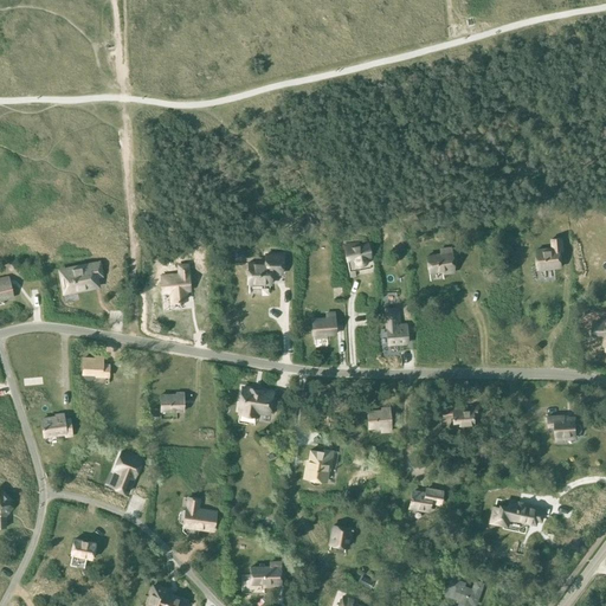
[(561,268),(559,249),(562,249),(561,238),(552,239),(552,249),(535,251),(537,270),(561,268)]
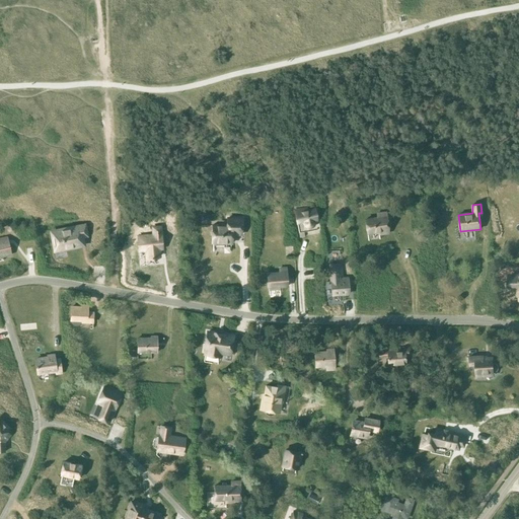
[(314,220),(316,220),(315,210),(307,211),(306,209),(294,211),(297,223),(304,222),(304,223),(304,225),(306,227),(308,227),(310,227),(312,227),(313,225),(314,224),(314,222),(314,220)]
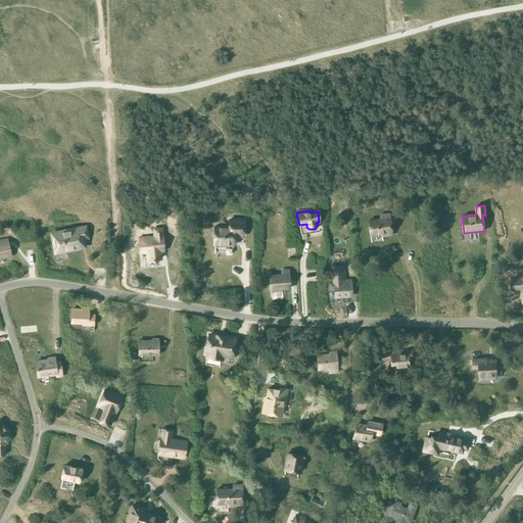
[(381,236),(391,235),(388,215),(380,216),(380,220),(368,222),(370,235),(381,234),(381,236)]
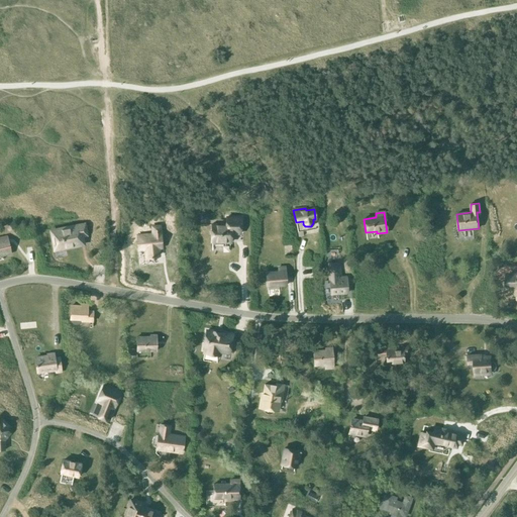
[(211,237),(211,242),(231,242),(231,236),(233,233),(240,234),(240,218),(226,218),(226,225),(211,224),(211,229),(209,231),(209,235),(211,237)]
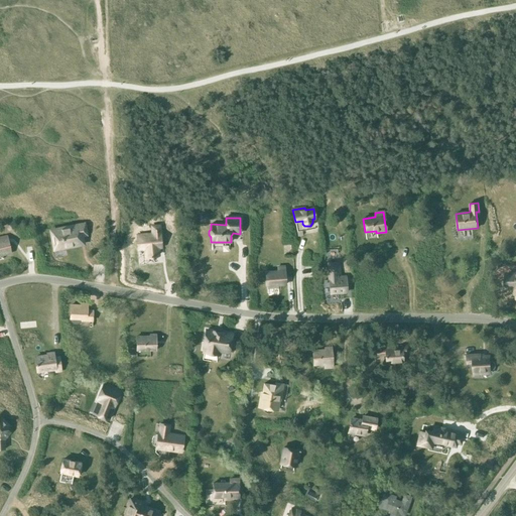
[(60,230),(52,232),(55,248),(68,246),(68,247),(76,245),(76,244),(82,243),(80,236),(87,235),(85,224),(77,225),(78,227),(70,228),(69,227),(60,229),(60,230)]
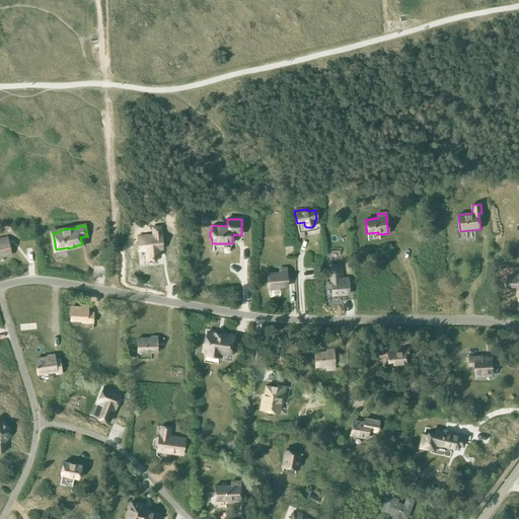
[(153,235),(137,237),(139,250),(146,250),(146,257),(152,257),(152,258),(154,258),(154,257),(159,256),(159,249),(162,248),(160,227),(152,228),(153,235)]
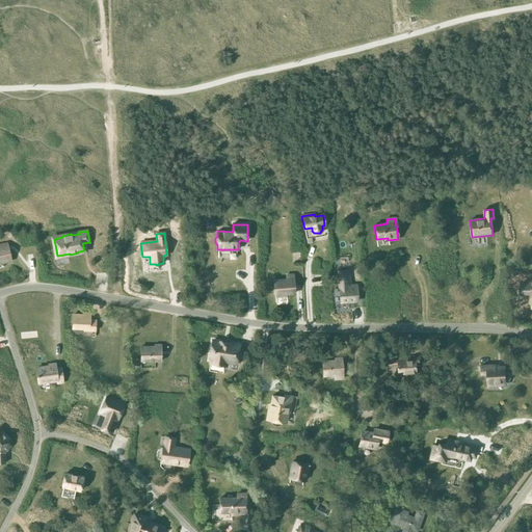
[(0,263),(10,261),(8,249),(6,244),(0,245),(0,263)]
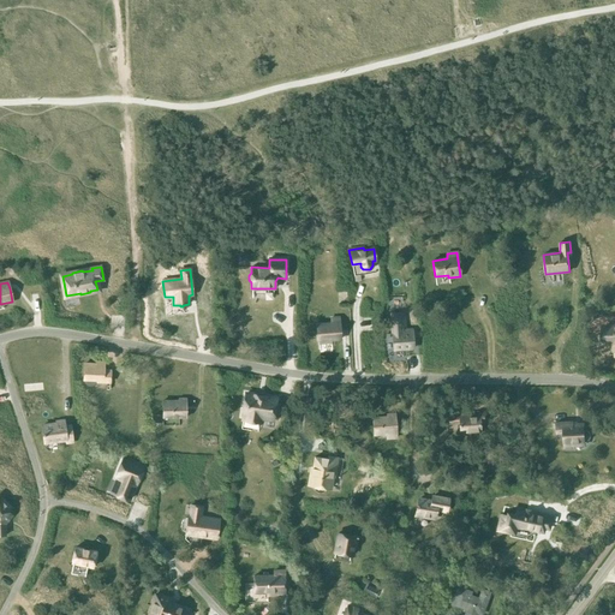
[(404,321),(402,312),(390,314),(393,350),(413,348),(412,329),(405,330),(404,321)]
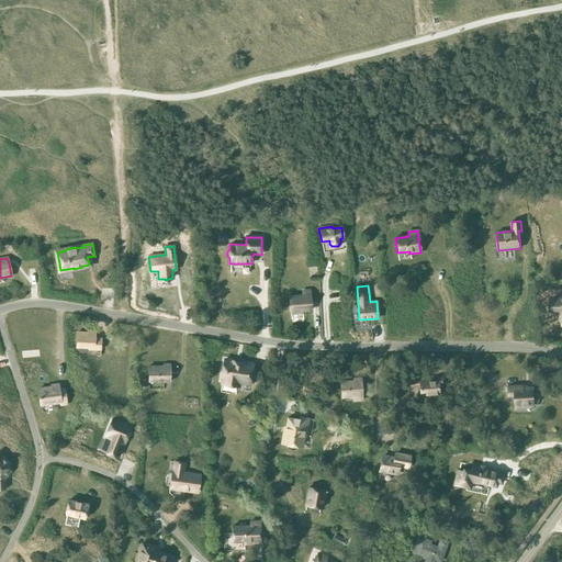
[(303,314),(302,311),(311,310),(310,289),(302,290),(302,296),(289,296),(290,312),(291,312),(291,315),(303,314)]
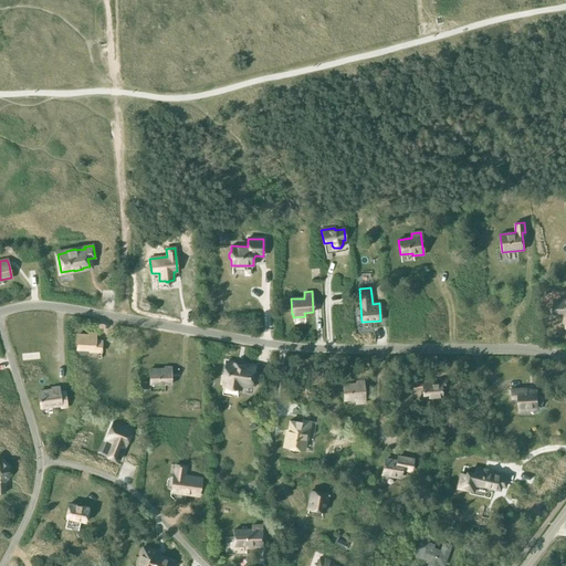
[(565,300),(555,301),(556,315),(565,315),(565,314),(565,300)]
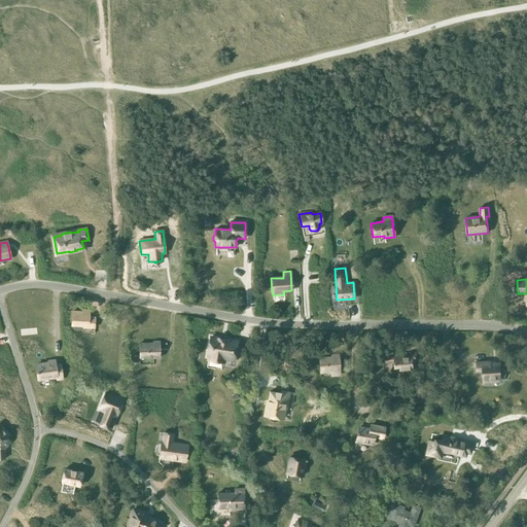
[(72,312),(71,326),(72,327),(72,328),(72,329),(73,329),(74,330),(75,331),(76,331),(78,331),(79,330),(80,329),(81,329),(81,328),(82,327),(82,326),(94,327),(94,320),(89,320),(89,311),(82,311),(82,313),(72,312)]
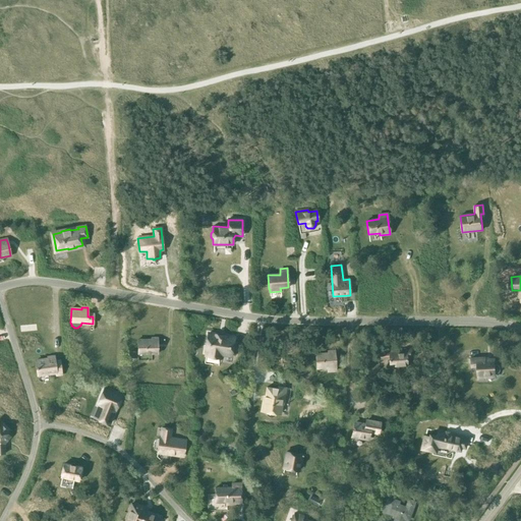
[(230,356),(233,338),(208,334),(205,351),(207,352),(206,355),(220,358),(220,354),(230,356)]
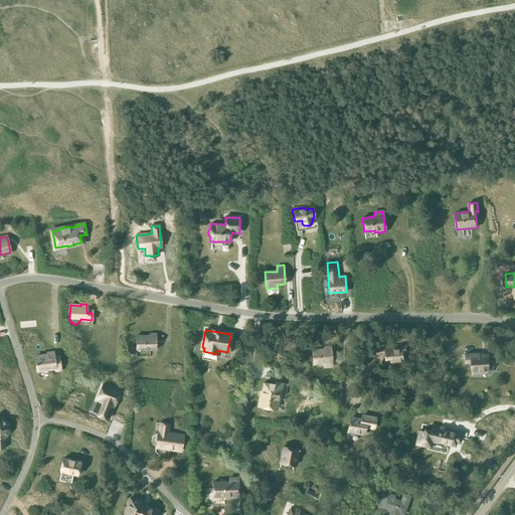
[(156,350),(156,334),(150,334),(150,336),(136,336),(136,349),(156,350)]
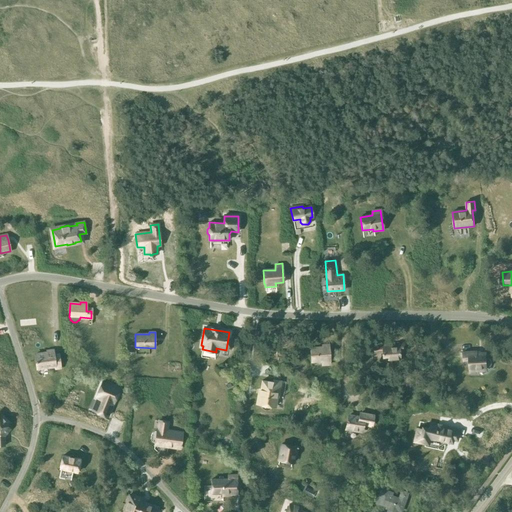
[(399,359),(399,351),(404,350),(404,342),(398,343),(399,345),(385,346),(384,344),(370,345),(371,352),(382,352),(382,360),(399,359)]
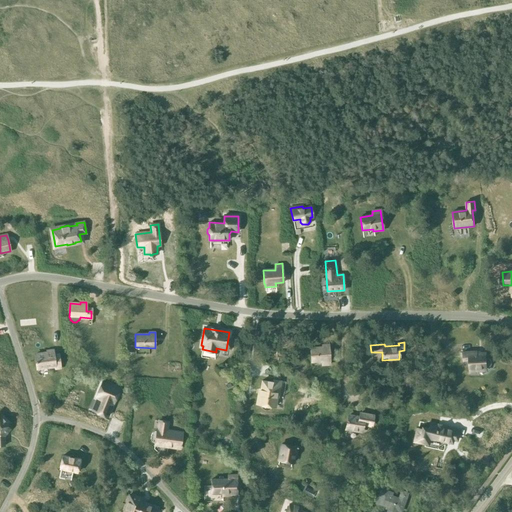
[(330,365),(330,360),(329,345),(322,346),(322,347),(310,348),(311,362),(321,361),(321,366),(330,365)]
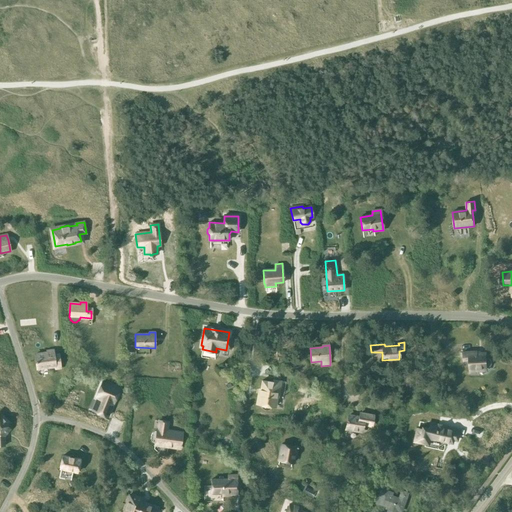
[(54,357),(53,350),(47,351),(47,353),(35,355),(37,369),(49,367),(49,371),(54,370),(54,366),(60,365),(59,356),(54,357)]
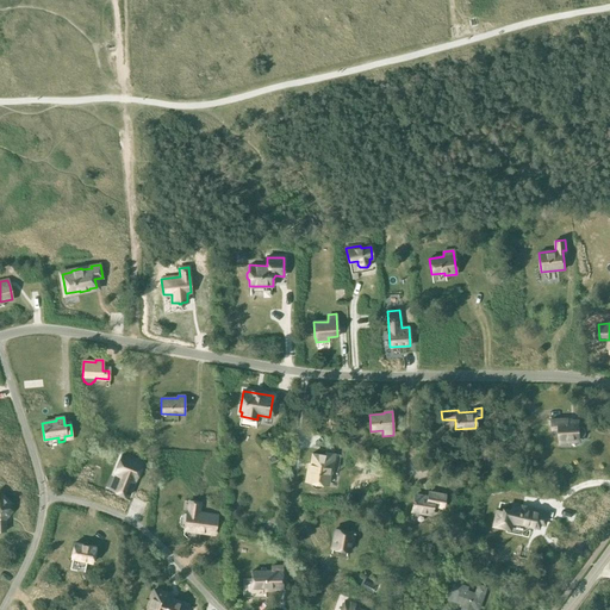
[(582,428),(579,428),(578,422),(567,423),(567,419),(552,419),(552,429),(559,429),(559,444),(568,443),(568,440),(579,439),(582,439),(584,437),(585,434),(585,431),(584,429),(582,428)]
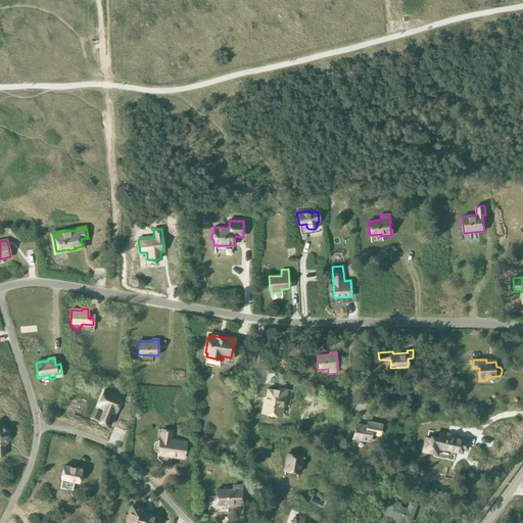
[(274,418),(276,417),(276,415),(280,416),(283,397),(285,397),(287,389),(279,388),(278,390),(268,389),(265,403),(263,402),(262,413),(267,414),(267,415),(268,417),(269,418),(271,419),(273,419),(274,418)]
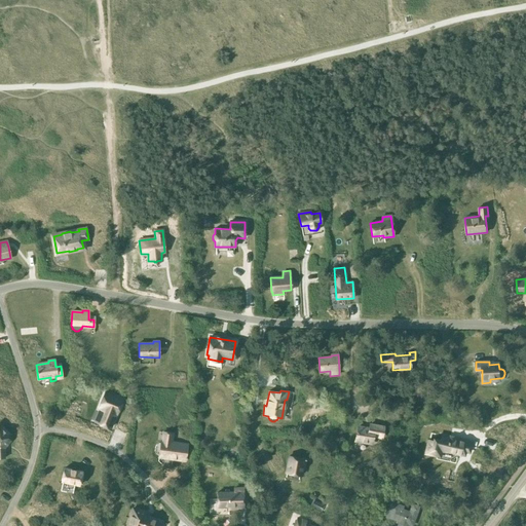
[(99,423),(111,427),(114,418),(116,413),(117,414),(122,400),(105,392),(99,407),(101,408),(99,412),(103,414),(99,423)]
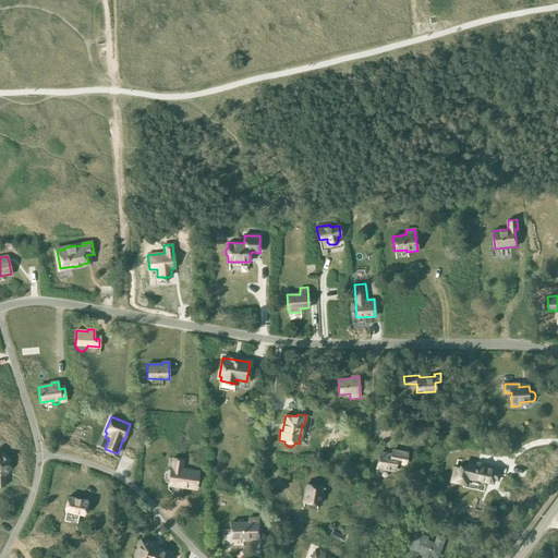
[(391,448),(390,456),(379,453),(376,466),(395,470),(396,464),(405,465),(409,451),(391,448)]
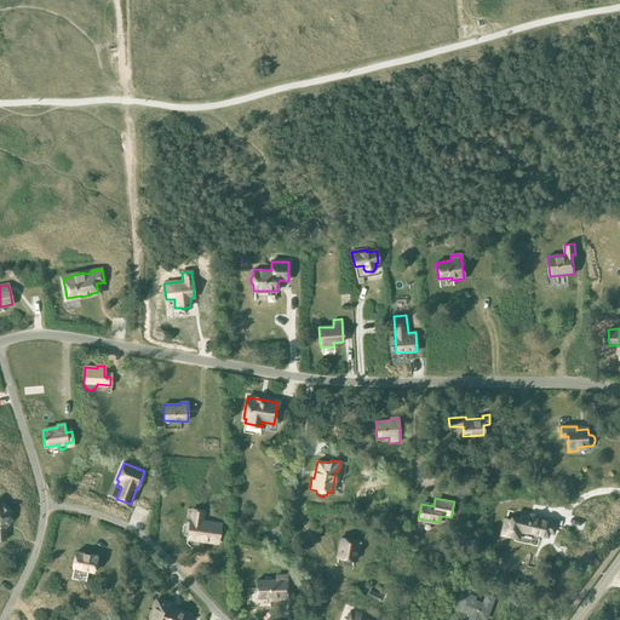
[(12,512),(1,503),(0,504),(0,540),(5,540),(4,533),(3,533),(3,530),(12,520),(9,516),(12,512)]
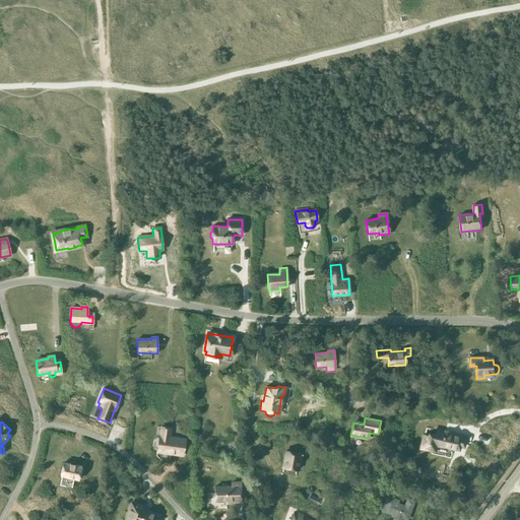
[(159,436),(157,437),(156,437),(155,438),(154,439),(153,440),(153,441),(153,442),(153,443),(153,444),(153,445),(153,446),(154,447),(155,448),(156,449),(157,449),(156,452),(183,455),(185,440),(170,437),(171,428),(161,427),(160,436),(159,436)]
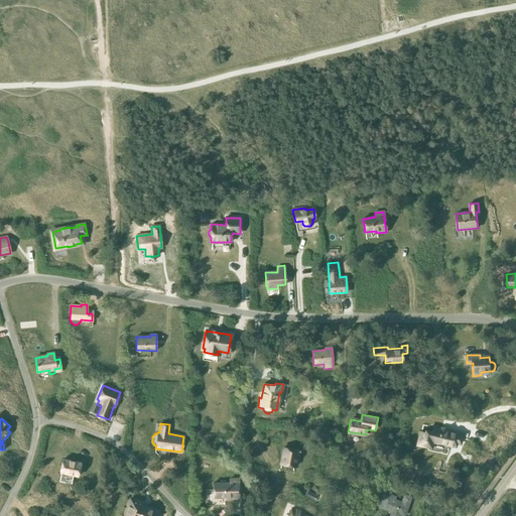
[(432,426),(431,430),(424,428),(423,431),(419,430),(416,445),(432,449),(433,441),(456,446),(457,442),(461,443),(463,434),(459,433),(441,429),(441,428),(432,426)]
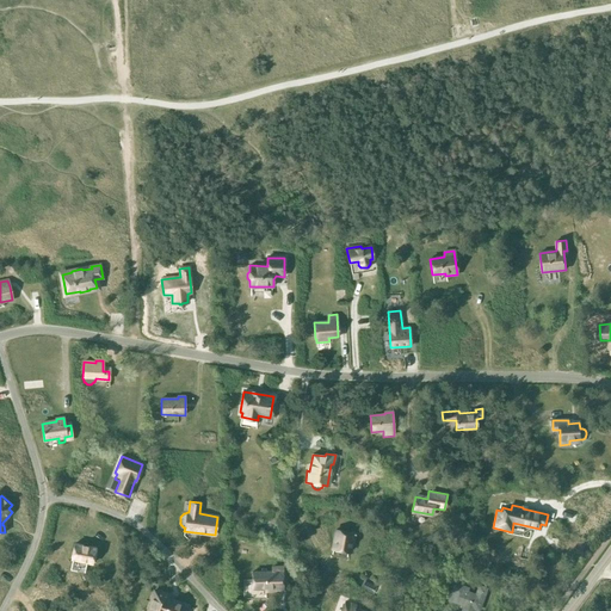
[(352,544),(353,535),(355,534),(335,530),(332,549),(349,553),(351,544),(352,544)]
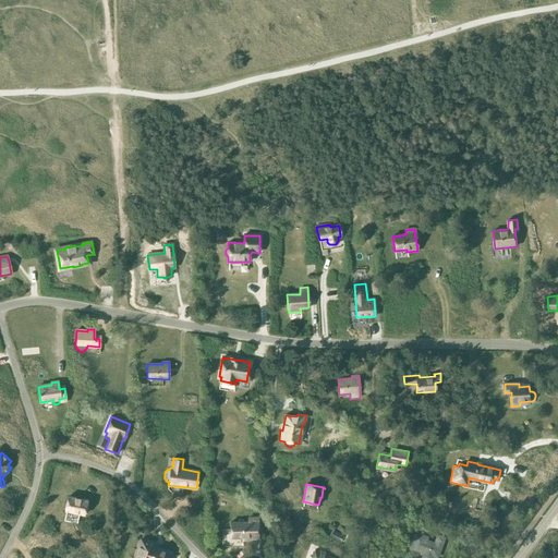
[(65,511),(84,514),(87,500),(68,497),(65,511)]
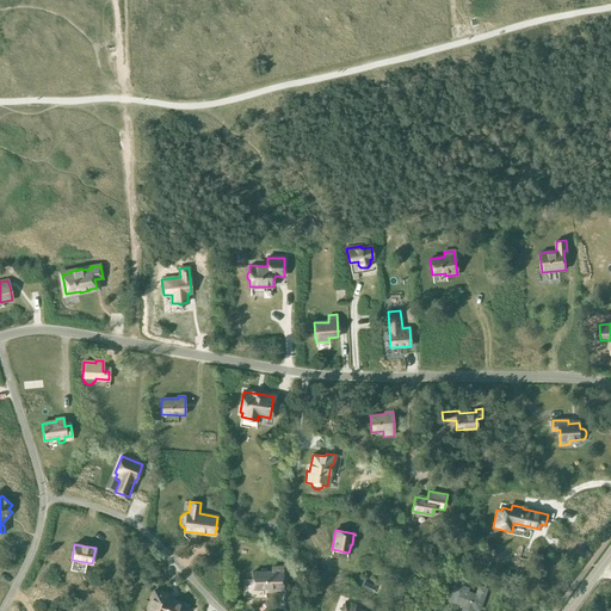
[(283,591),(283,567),(272,567),(272,572),(252,572),(252,588),(265,588),(265,592),(283,591)]
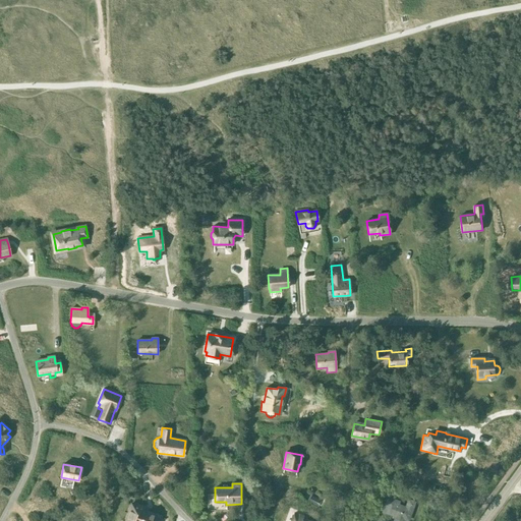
[(319,507),(322,501),(310,495),(307,501),(319,507)]
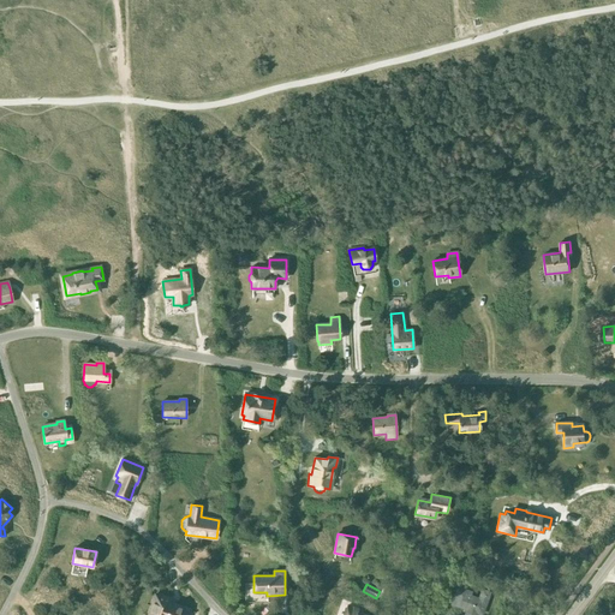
[(488,599),(490,592),(482,589),(479,595),(481,595),(479,599),(469,596),(470,592),(458,589),(452,603),(467,609),(465,614),(473,614),(476,611),(481,614),(487,599),(488,599)]
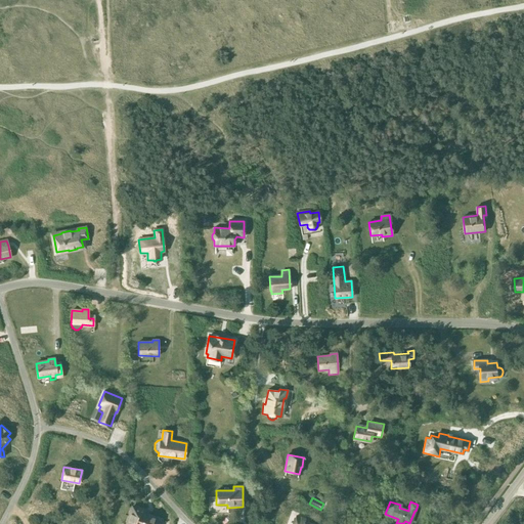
[(126,523),(160,523),(162,520),(150,516),(147,515),(146,517),(145,516),(147,511),(132,507),(126,523)]
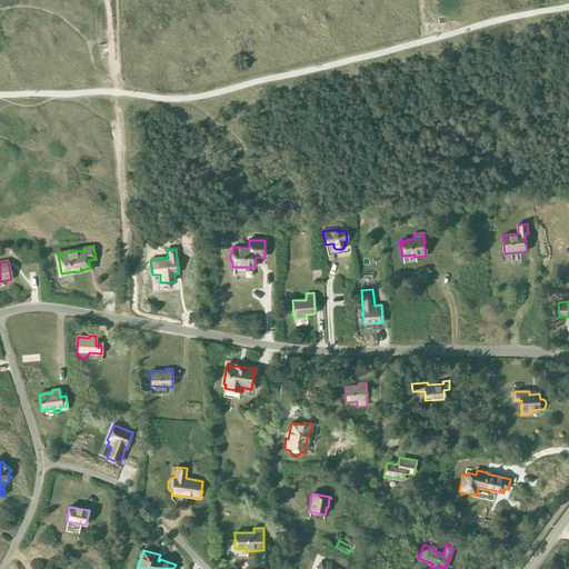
All buildings are outlined.
